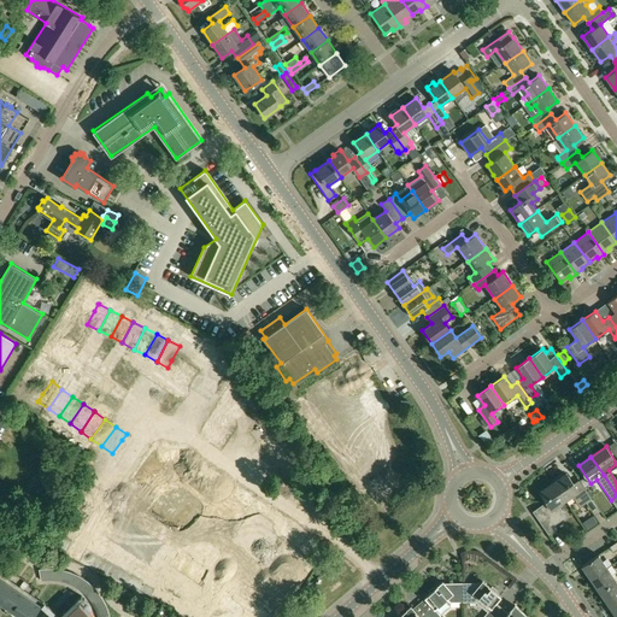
[(566,472),(553,482),(566,501),(573,497),(580,507),(586,503),(594,515),(600,511),(592,499),(579,479),(574,482),(566,472)]
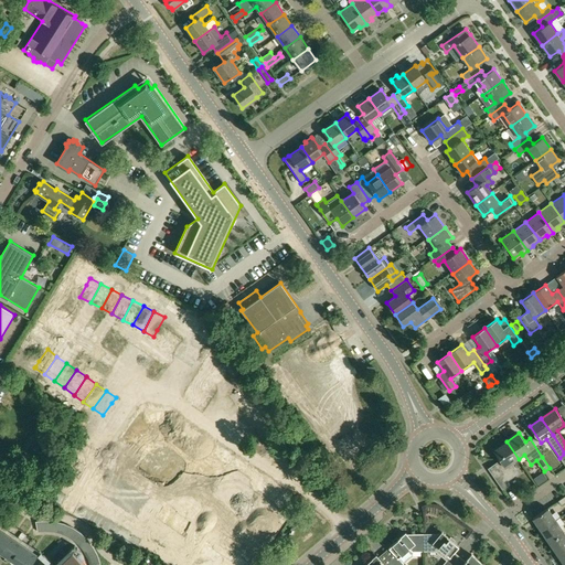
[(170,435),(162,447),(181,460),(190,447),(170,435)]
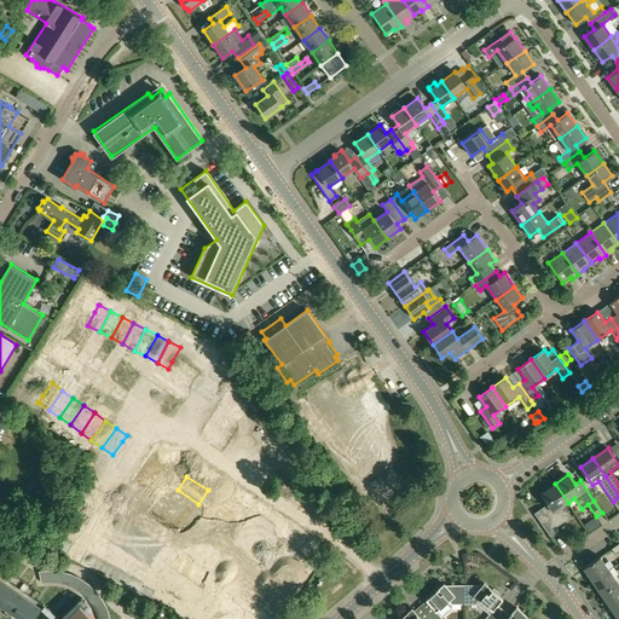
[(582,481),(586,489),(591,486),(585,478),(582,481)]
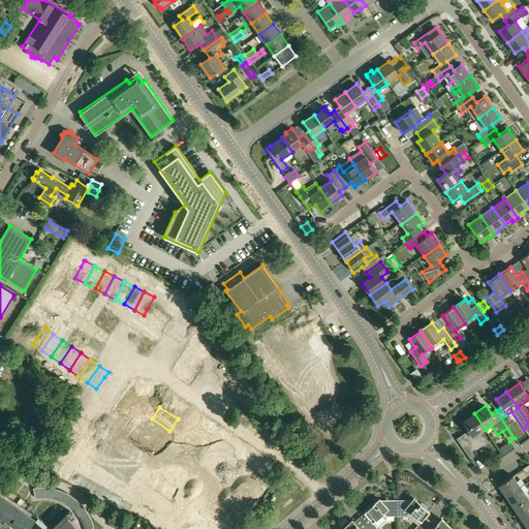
[(468,431),(457,438),(470,459),(476,454),(474,450),(486,442),(479,434),(486,430),(474,413),(462,422),(468,431)]
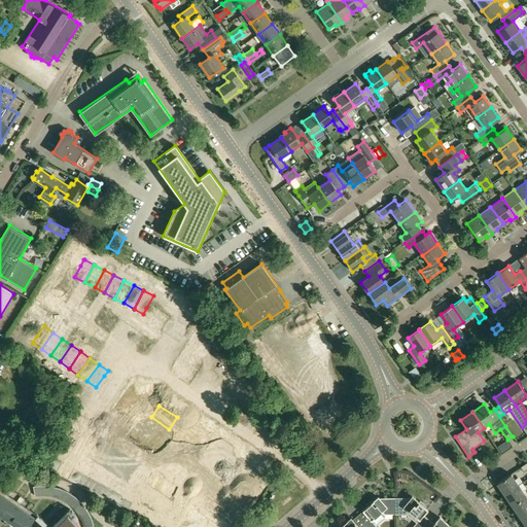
[(151,417),(144,429),(162,441),(169,429),(151,417)]
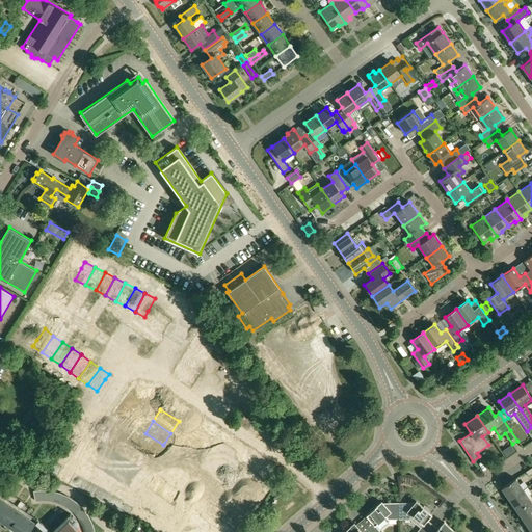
[(80,437),(77,445),(88,449),(91,443),(80,437)]
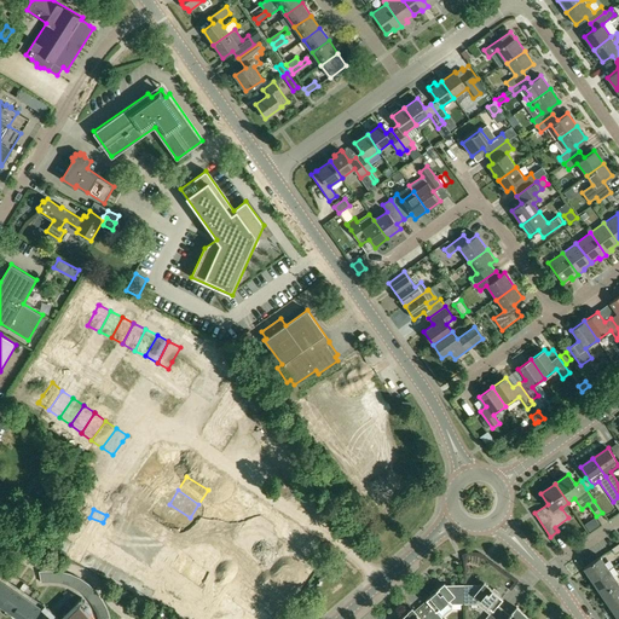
[(87,524),(84,531),(97,537),(100,530),(87,524)]
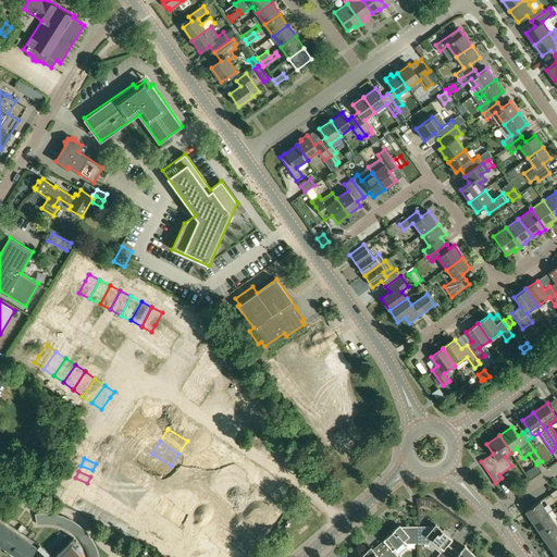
[(524,511),(533,522),(547,512),(540,500),(528,509),(524,511)]
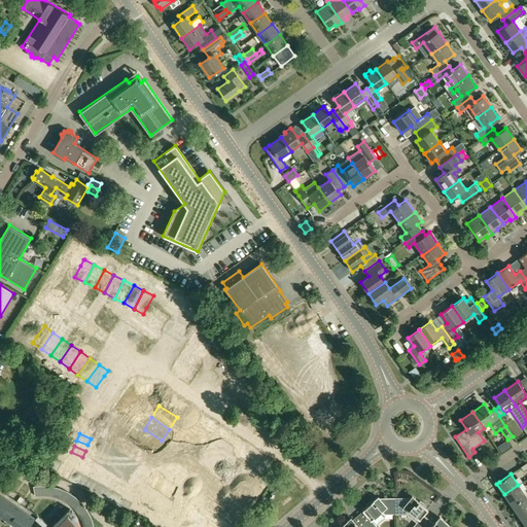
[(504,494),(512,505),(526,495),(518,485),(504,494)]
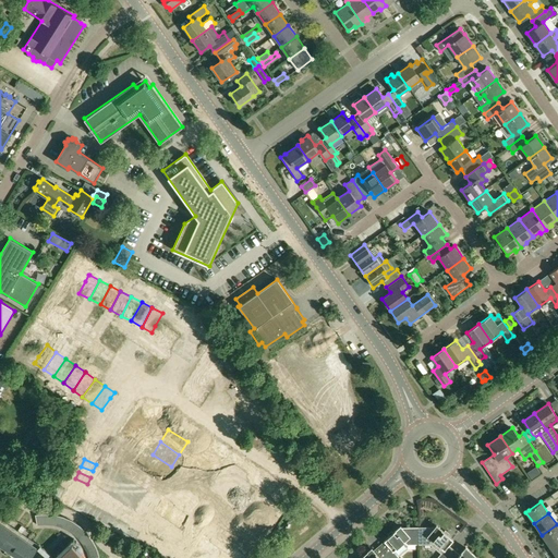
[(87,552),(88,557),(94,557),(99,557),(96,548),(92,540),(86,532),(80,525),(72,521),(63,517),(59,516),(53,514),(45,514),(35,514),(37,524),(45,524),(52,524),(60,526),(67,530),(73,534),(79,538),(83,545),(87,552)]
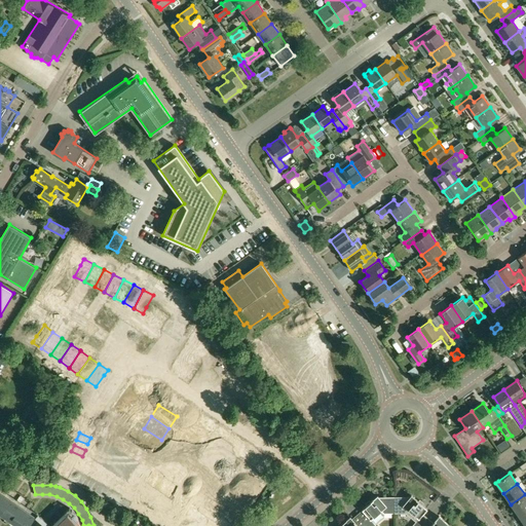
[(0,516),(0,519),(6,522),(9,521),(15,525),(28,525),(35,517),(0,492),(0,516)]
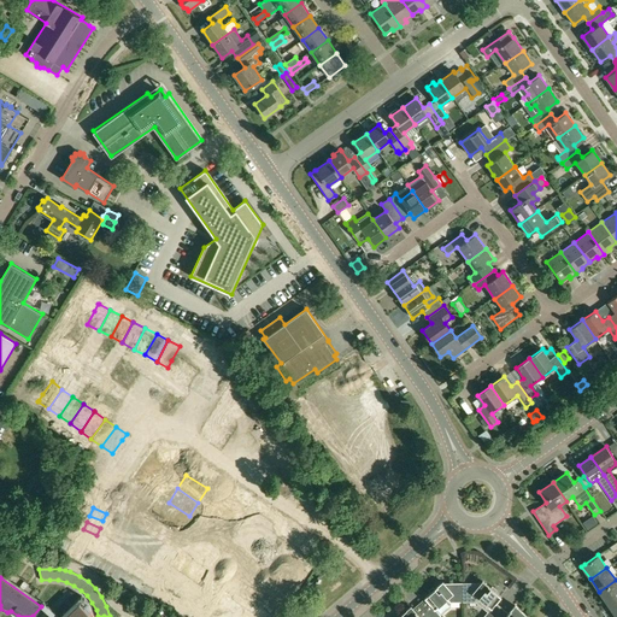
[(599,592),(607,605),(616,598),(616,582),(616,580),(599,592)]
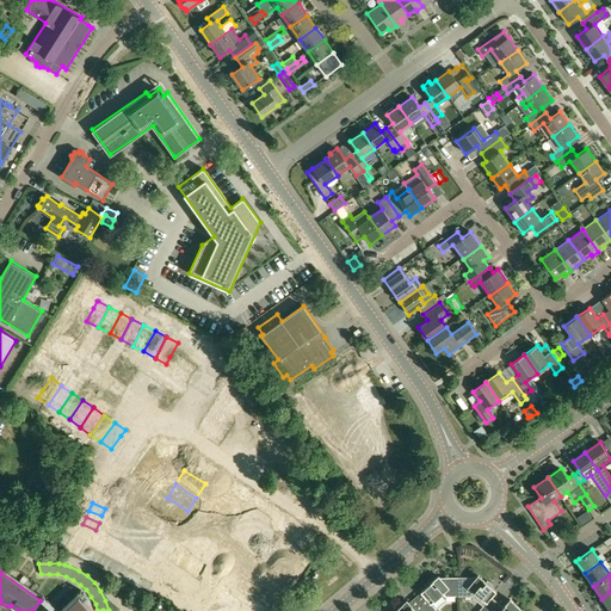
[(438,576),(420,593),(429,604),(423,609),(425,610),(434,610),(446,602),(445,597),(457,597),(457,579),(439,579),(438,576)]
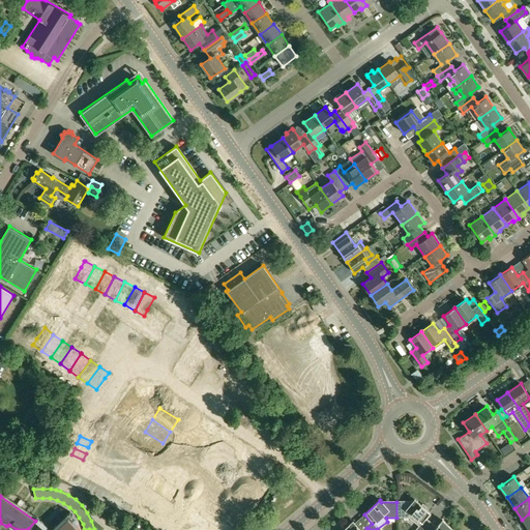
[(413,502),(396,502),(396,518),(409,518),(412,513),(422,523),(425,519),(430,513),(414,500),(413,502)]
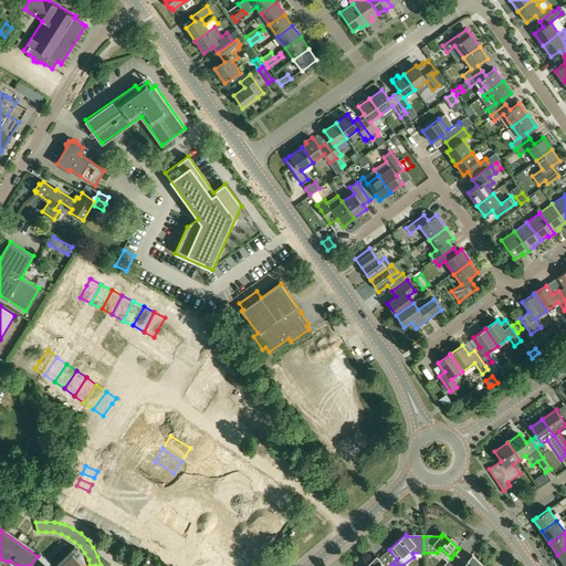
[(84,565),(73,553),(70,556),(69,558),(60,565),(84,565)]
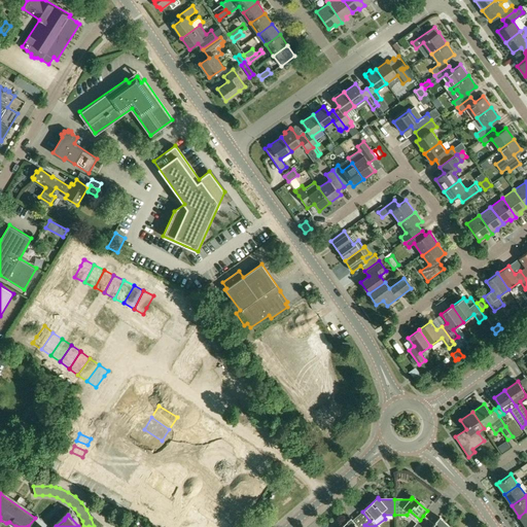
[(428,526),(425,524),(422,526),(448,526),(450,526),(440,518),(434,525),(431,526),(428,526)]
